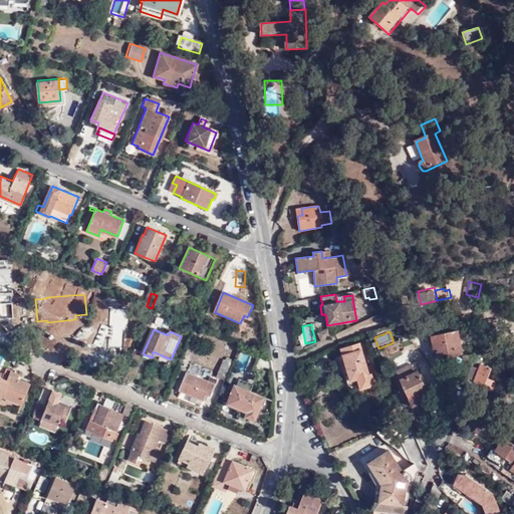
[(456,331),(428,337),(432,356),(445,354),(445,358),(461,354),(456,331)]
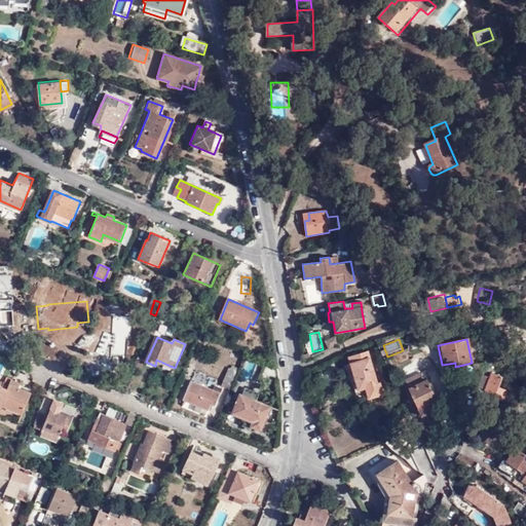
[(369,349),(351,355),(363,388),(369,385),(373,397),(386,392),(383,381),(379,382),(369,349)]
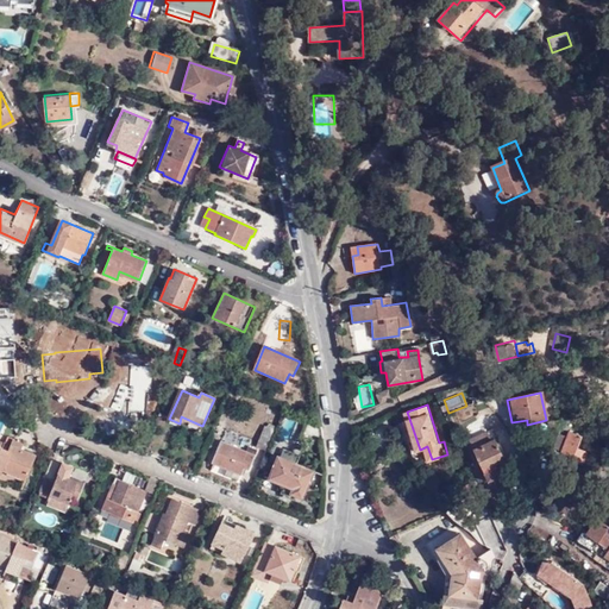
[(274,431),(267,427),(264,433),(263,432),(257,446),(265,451),(274,431)]
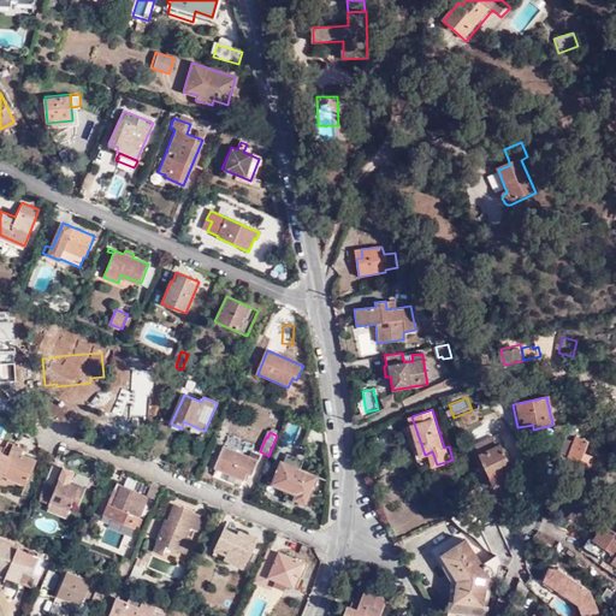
[(572,443),(566,457),(579,462),(578,467),(588,471),(593,457),(582,454),(586,442),(574,437),(572,443)]
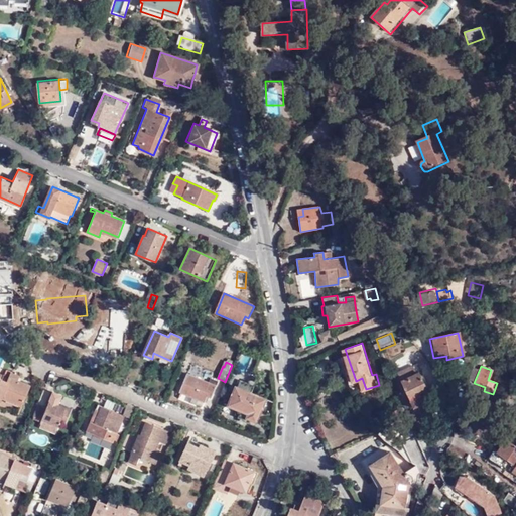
[(422,405),(419,397),(417,392),(425,389),(419,374),(415,376),(411,367),(396,373),(412,409),(422,405)]
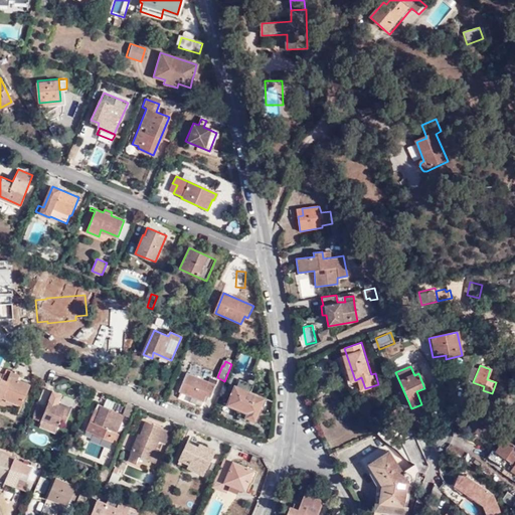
[(467,379),(473,382),(478,370),(471,367),(467,379)]
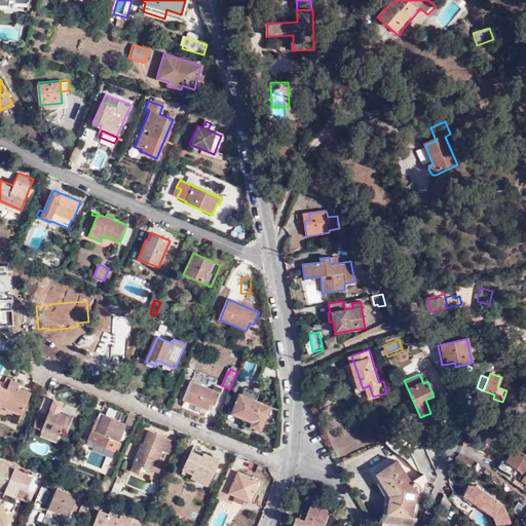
[(31,393),(17,388),(9,385),(0,381),(0,407),(1,408),(2,406),(23,414),(31,393)]
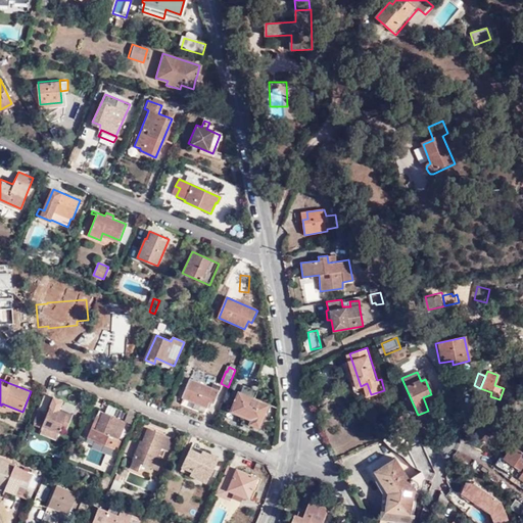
[(222,387),(214,384),(211,388),(191,379),(183,397),(206,408),(209,401),(215,403),(222,387)]
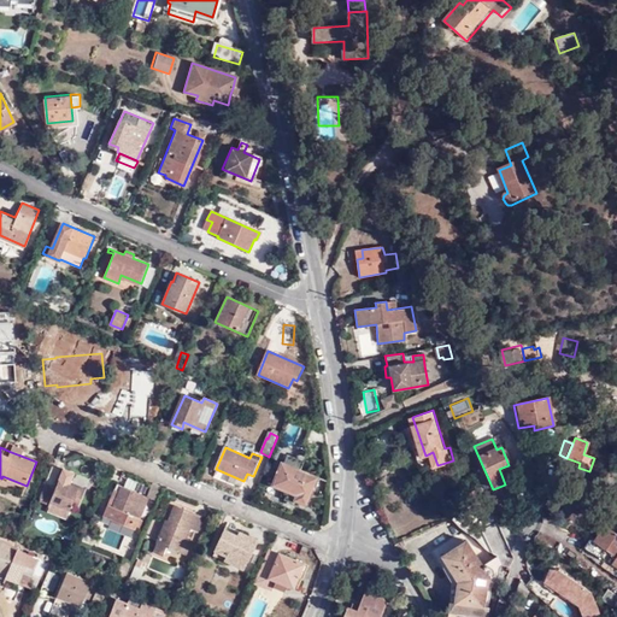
[(318,479),(282,463),(272,486),(287,492),(285,500),(305,509),(318,479)]
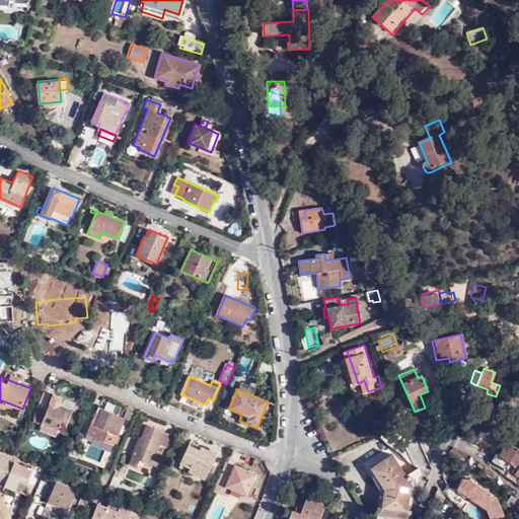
[(420,394),(422,399),(431,395),(428,391),(420,394)]
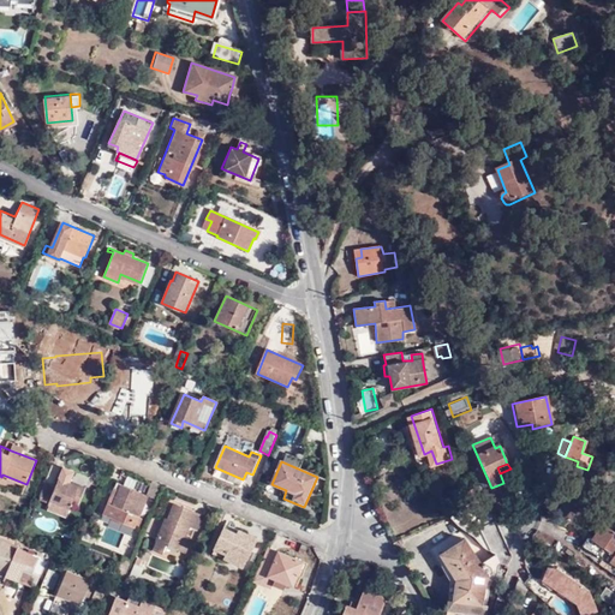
[(87,488),(60,477),(57,485),(47,482),(41,496),(51,501),(48,505),(49,506),(48,509),(66,517),(73,500),(81,502),(87,488)]
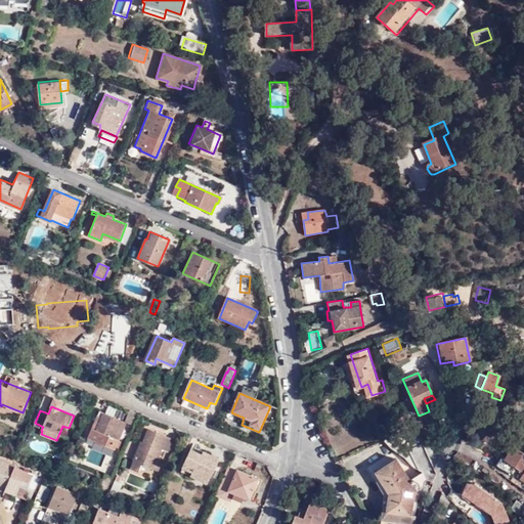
[(134,426),(140,415),(132,410),(127,422),(128,424),(134,426)]
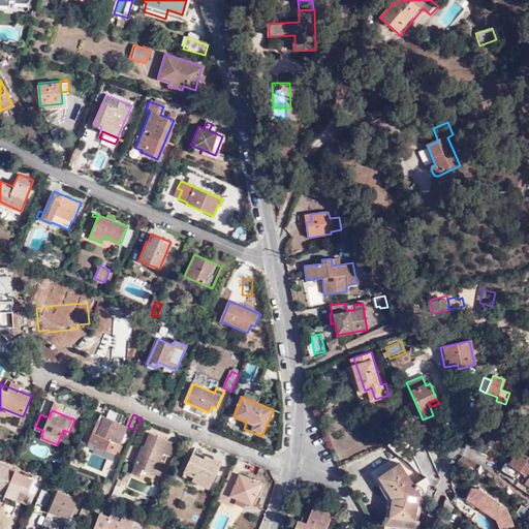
[(100,429),(96,427),(89,443),(117,455),(128,427),(101,415),(98,422),(102,423),(100,429)]
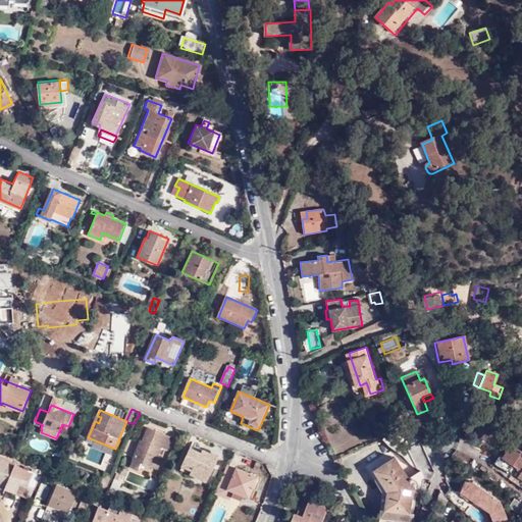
[(394,433),(412,425),(406,413),(396,418),(399,424),(392,428),(394,433)]
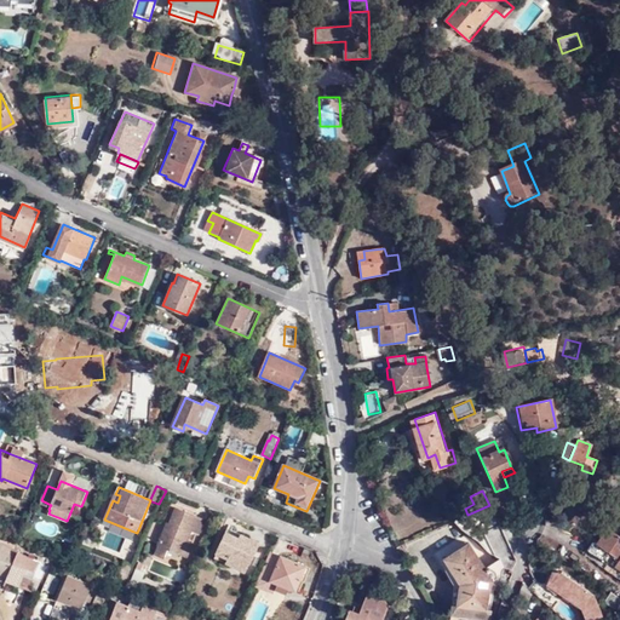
[(207,521),(177,509),(171,524),(167,522),(158,544),(162,545),(158,555),(166,558),(171,550),(184,555),(194,532),(201,534),(207,521)]
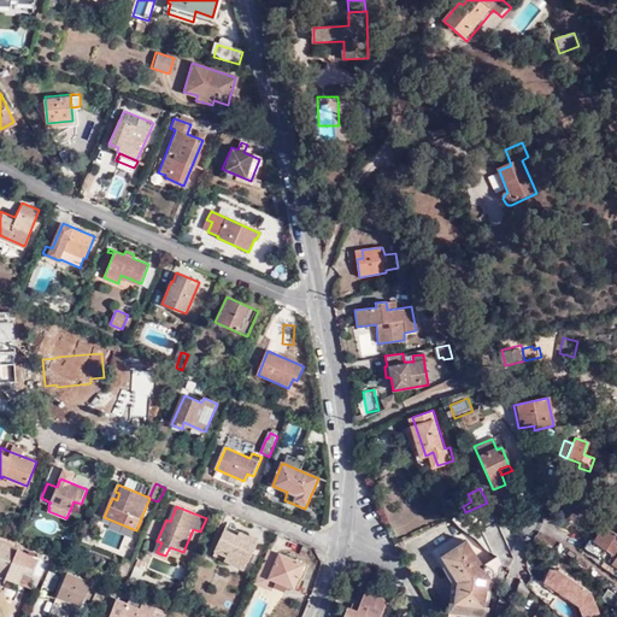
[(217,548),(238,558),(247,562),(257,541),(225,528),(217,548)]
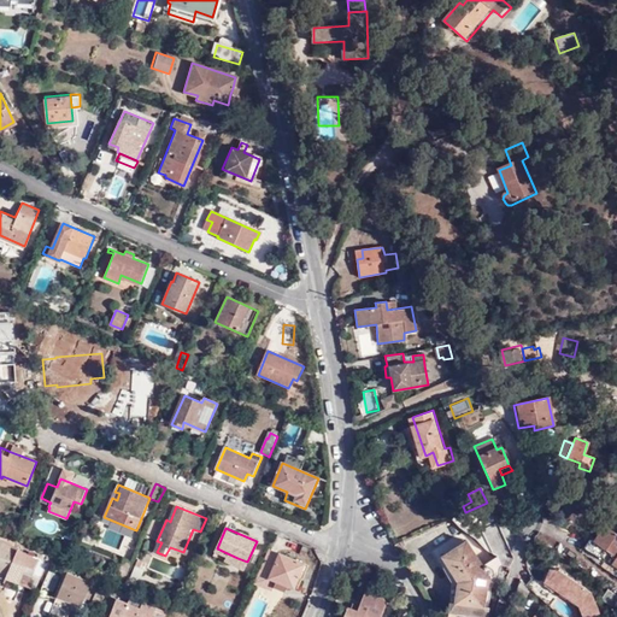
[(616,569),(616,535),(605,528),(594,545),(615,559),(611,565),(616,569)]
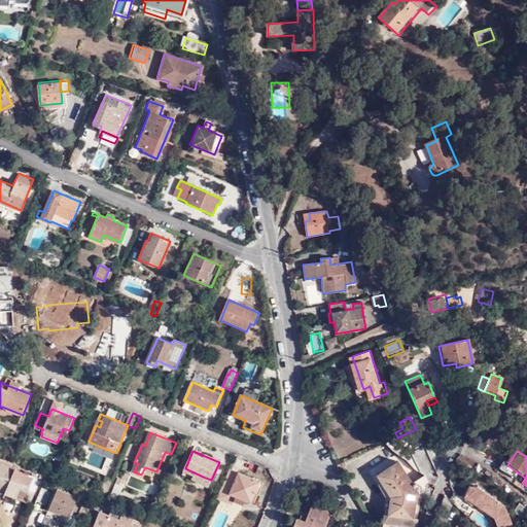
[(397,461),(377,473),(390,494),(387,514),(383,514),(382,522),(416,526),(417,519),(412,518),(415,498),(420,490),(420,487),(420,486),(419,484),(417,483),(415,483),(415,482),(412,483),(397,461)]
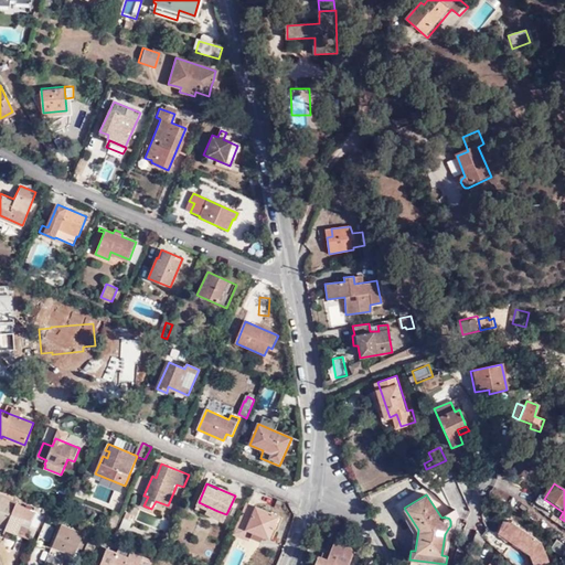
[(23,519),(30,522),(34,512),(0,497),(0,523),(6,526),(4,529),(17,534),(23,519)]
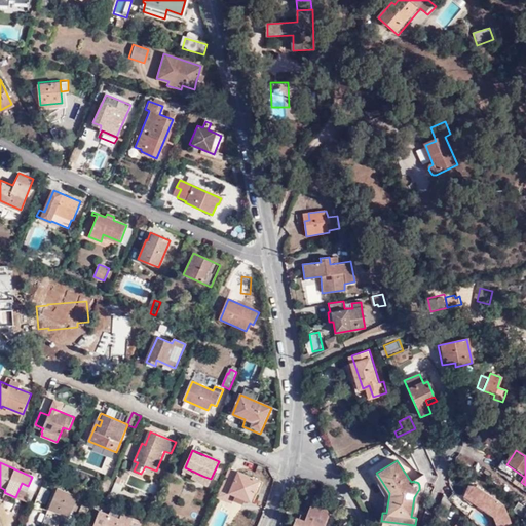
[(198,483),(202,476),(185,467),(181,476),(198,483)]
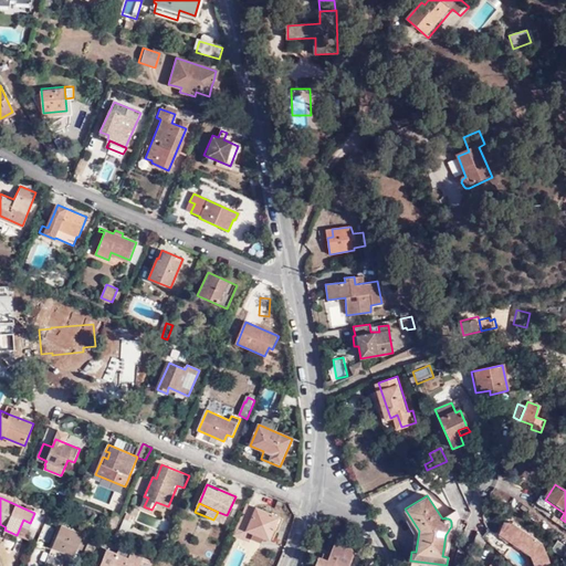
[(275,532),(281,520),(257,509),(245,533),(252,535),(264,541),(274,545),(279,534),(275,532)]
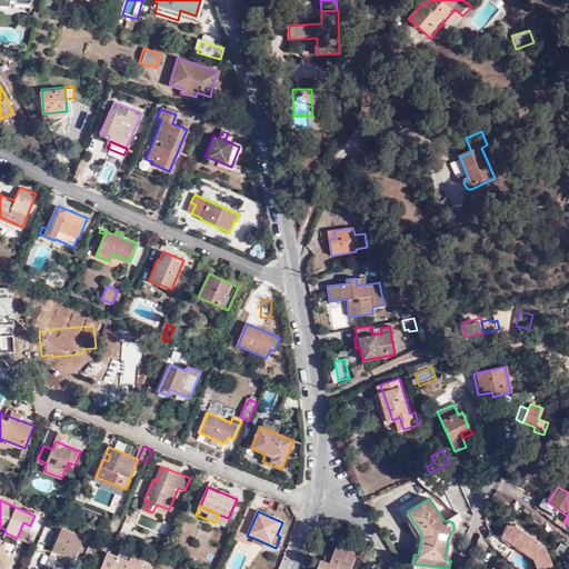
[(421,533),(407,511),(403,513),(417,535),(413,555),(418,555),(421,533)]
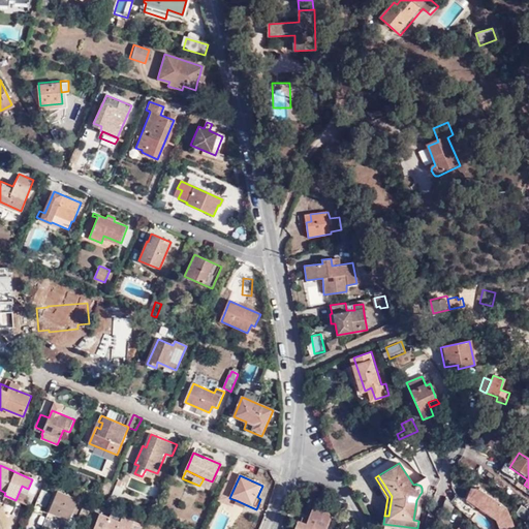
[(115,483),(107,480),(102,494),(109,497),(115,483)]
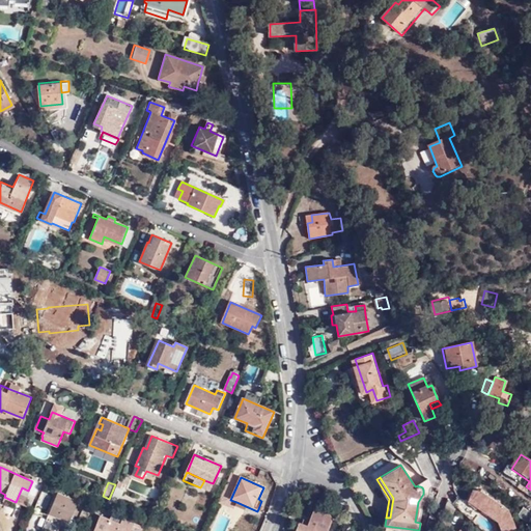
[(31,492),(28,491),(22,487),(16,502),(25,506),(31,492)]
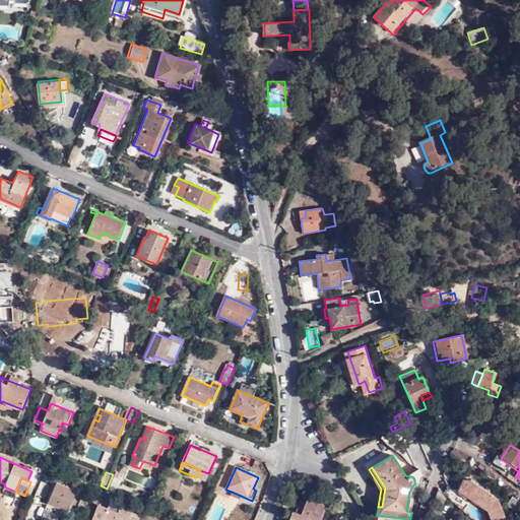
[(122,481),(115,478),(110,490),(118,493),(122,481)]
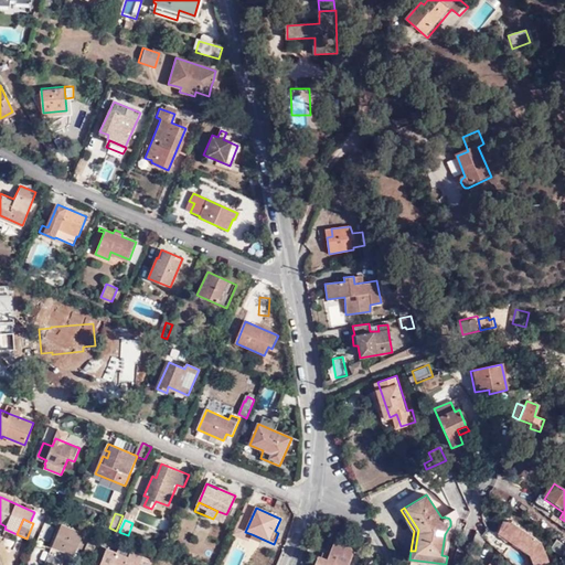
[(512,521),(503,520),(498,534),(505,541),(510,540),(530,553),(534,564),(539,564),(548,561),(541,542),(512,521)]
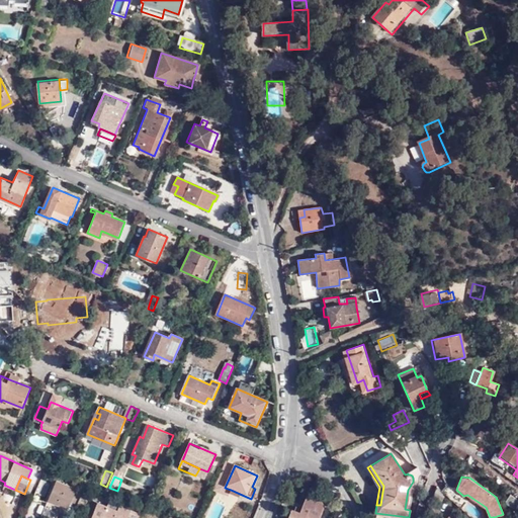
[(48,502),(69,510),(77,491),(56,482),(48,502)]
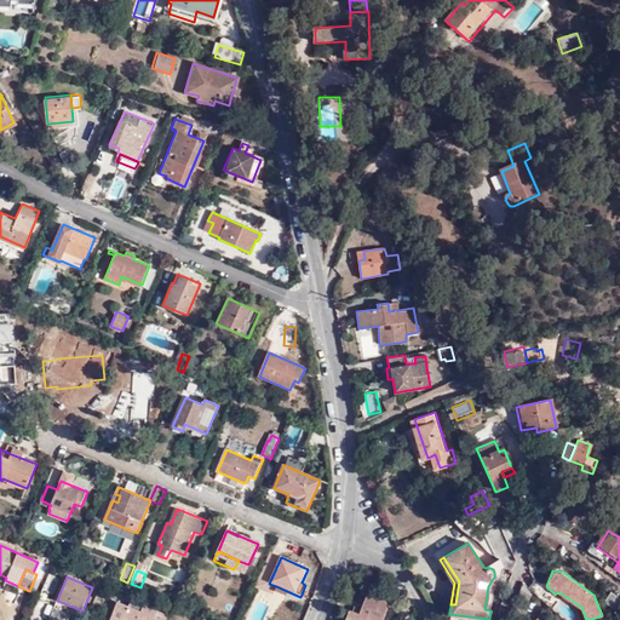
[(290,592),(276,586),(274,592),(286,598),(290,592)]
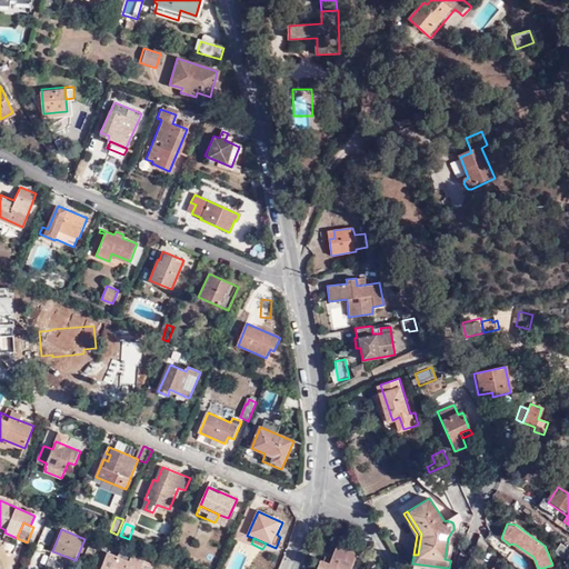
[(331,563),(326,561),(322,560),(318,568),(350,568),(358,553),(347,549),(349,543),(340,539),(332,559),(331,563)]
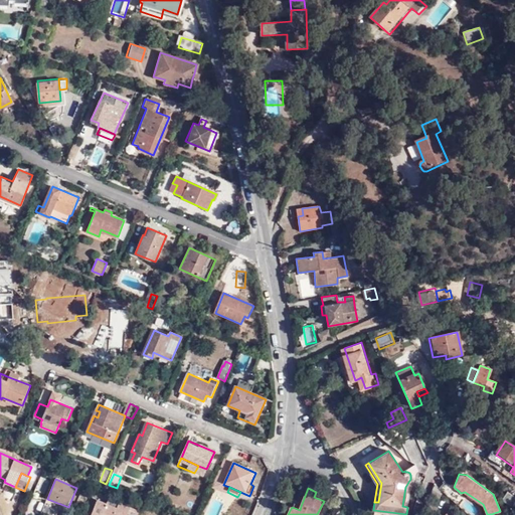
[(512,505),(514,500),(514,496),(507,492),(503,500),(512,505)]
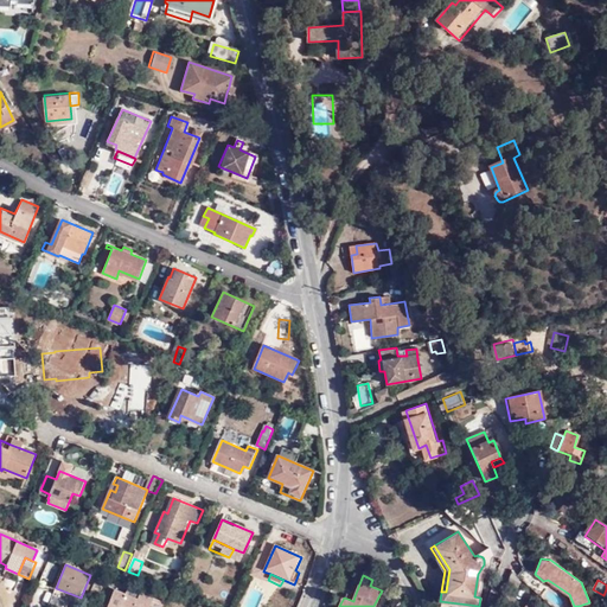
[(78,602),(81,598),(56,588),(55,593),(78,602)]
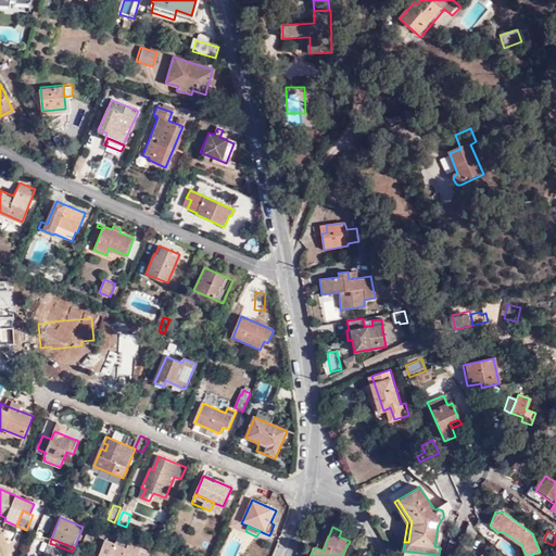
[(136,555),(139,548),(127,543),(124,550),(119,547),(121,543),(114,540),(112,544),(104,542),(97,555),(136,555)]
